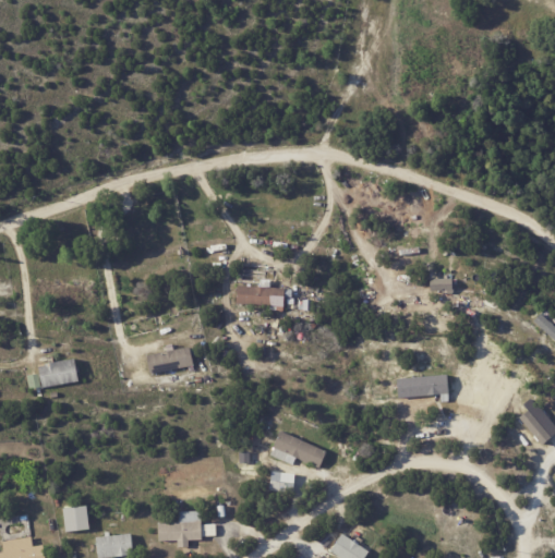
[(289,289),(292,289),(291,296),(284,296),(282,312),(273,312),(273,305),(237,303),(238,284),(261,286),(262,278),(269,279),(269,287),(285,287),(285,289),(289,289)]
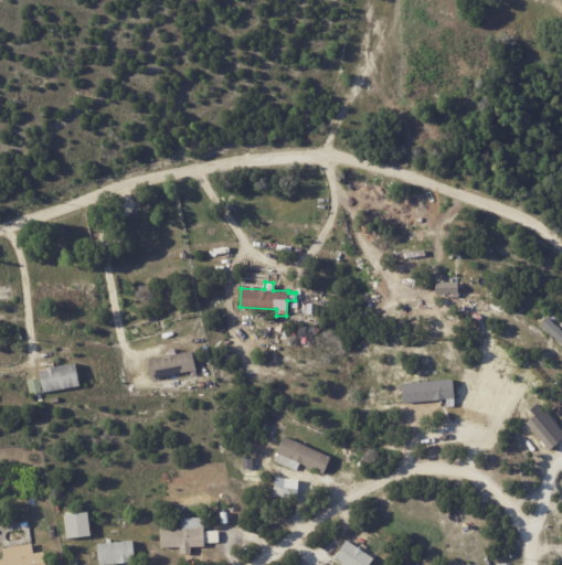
[(301,305),(307,305),(307,304),(316,304),(316,313),(301,313),(301,305)]
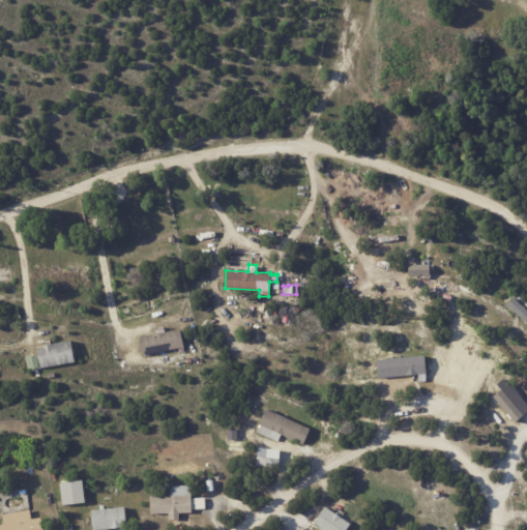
[(526,301),(526,306),(525,310),(526,311),(526,325),(505,305),(518,293),(526,301)]
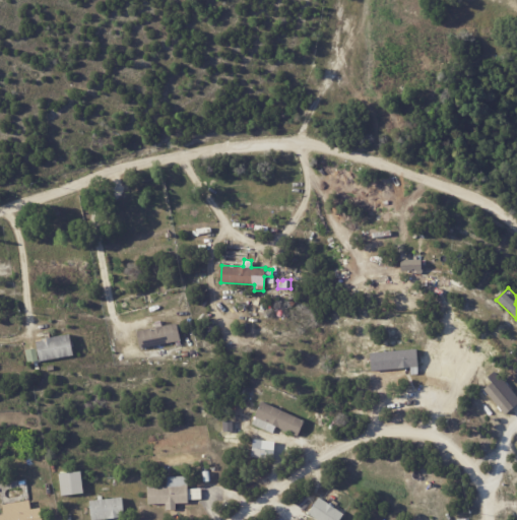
[(292,299),(295,304),(291,307),(286,302),(292,299)]
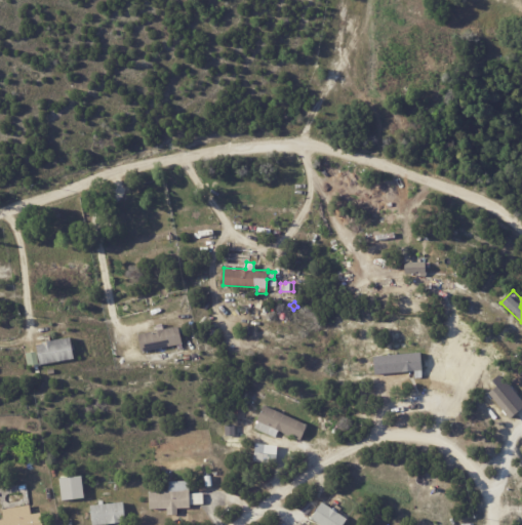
[(181,344),(141,352),(137,333),(178,326),(182,344),(181,344)]
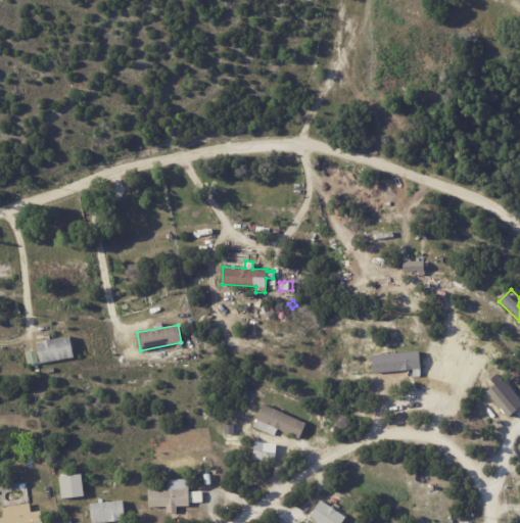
[(35,341),(69,335),(73,357),(39,363),(35,341)]
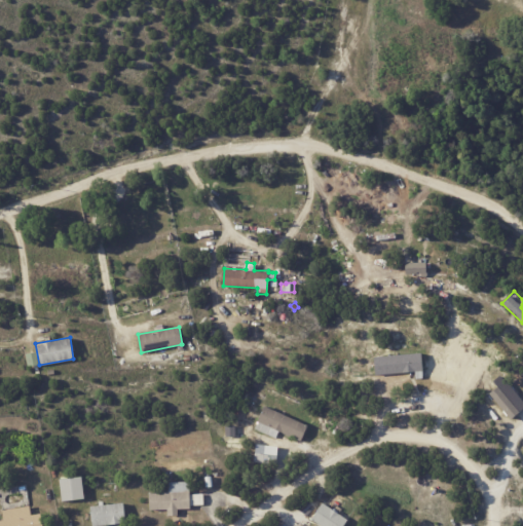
[(415,379),(414,371),(376,375),(374,357),(421,352),(422,378),(415,379)]
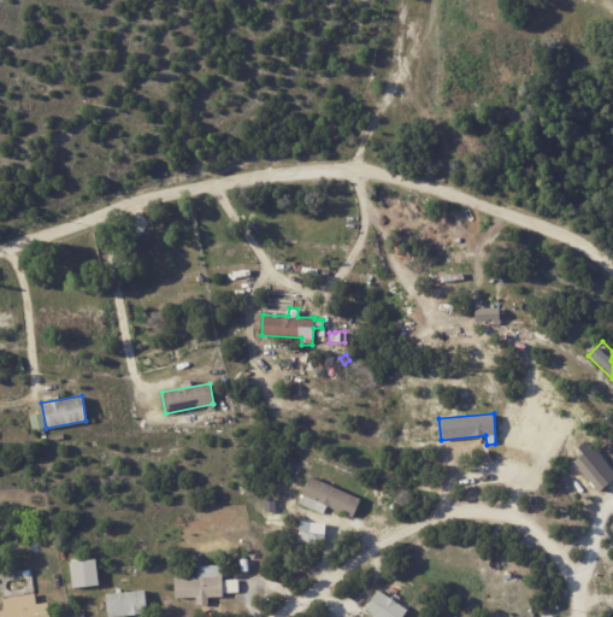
[(573,447),(578,453),(570,462),(595,492),(612,476),(612,475),(583,439),(573,447)]
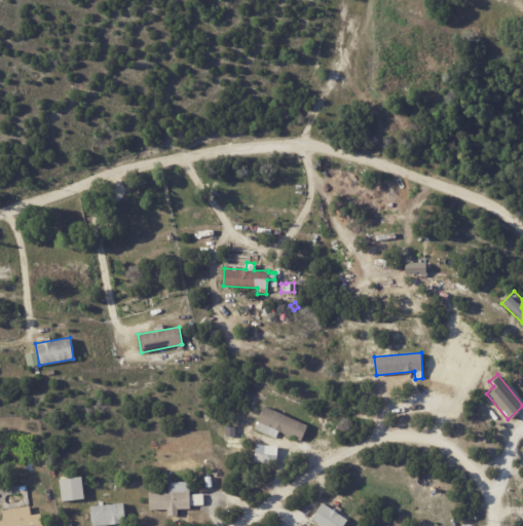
[(276,438),(269,434),(271,427),(258,421),(264,406),(307,425),(301,441),(278,430),(276,438)]
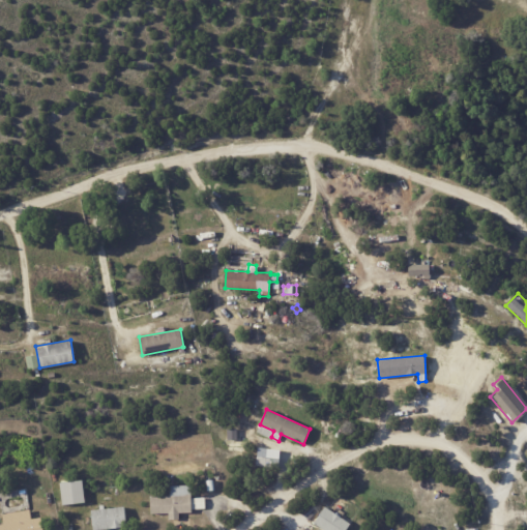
[(276,449),(254,447),(253,466),(274,468),(276,449)]
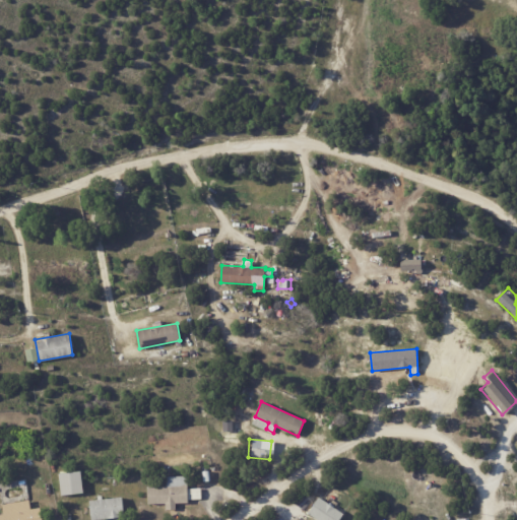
[(78,494),(61,496),(58,473),(80,471),(83,493),(78,494)]
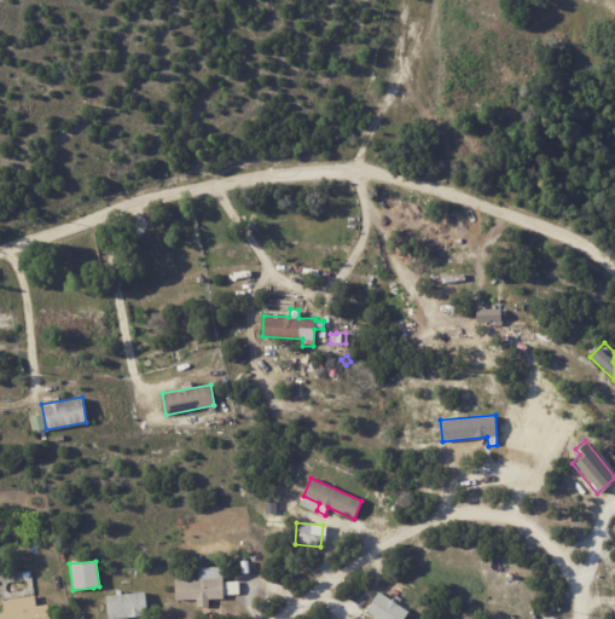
[(249,572),(241,573),(239,561),(249,561),(249,572)]
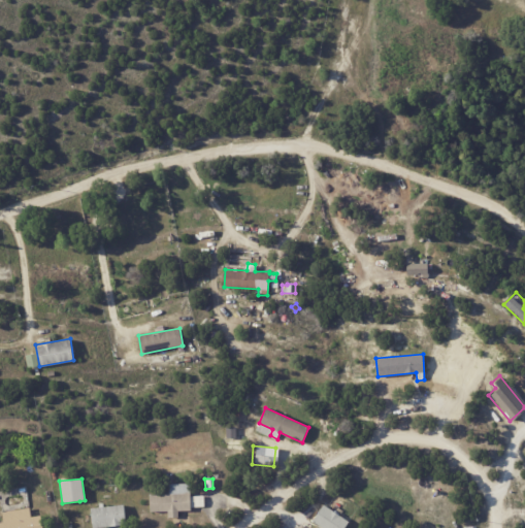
[(190,489),(191,510),(177,512),(178,518),(168,518),(167,512),(150,512),(150,495),(169,494),(169,484),(190,484),(190,489)]
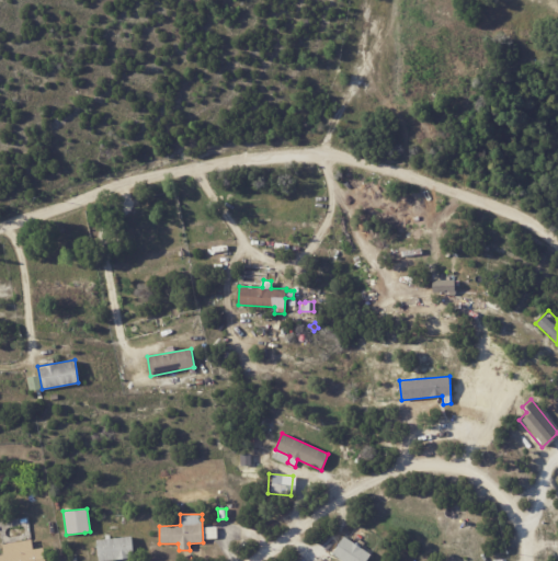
[(200,538),(213,539),(213,527),(201,526),(200,538)]
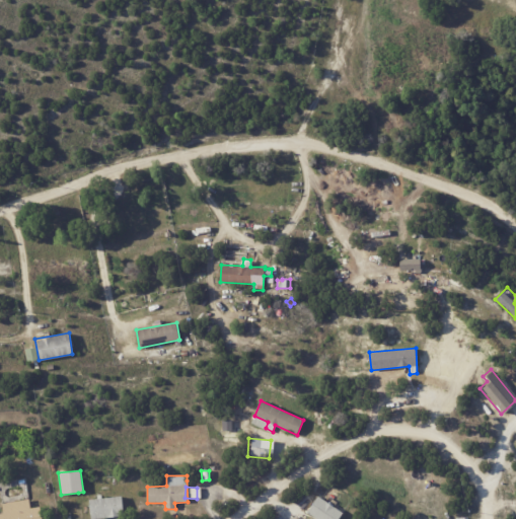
[(116,517),(99,518),(90,518),(89,500),(122,496),(124,516),(116,517)]
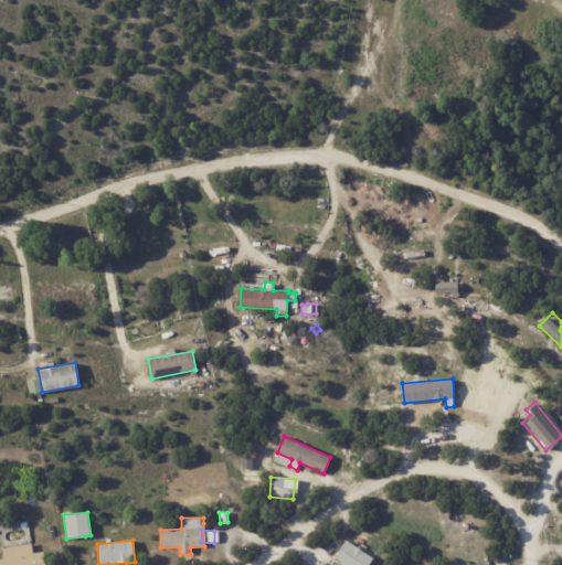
[(354,545),(373,558),(368,564),(345,564),(335,557),(347,540),(354,545)]
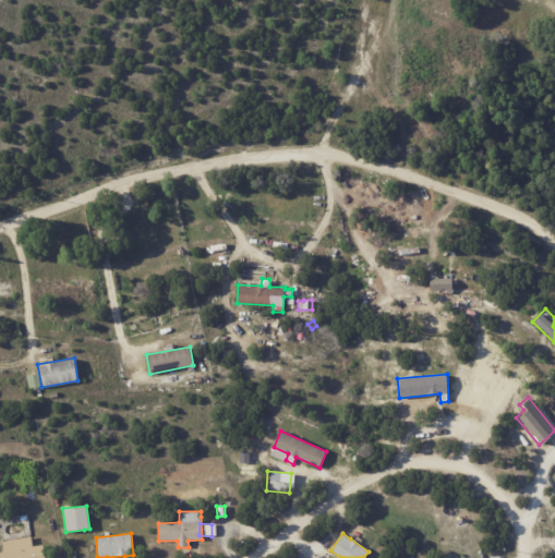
[(0,552),(3,552),(1,542),(31,536),(33,547),(43,545),(45,557),(0,557),(0,552)]
